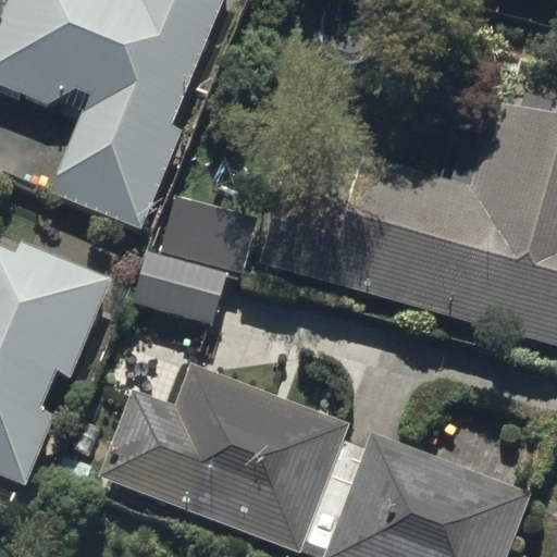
[(9,0),(2,17),(0,15),(0,84),(49,103),(75,88),(90,94),(53,197),(138,233),(182,130),(172,125),(224,0),(9,0)]
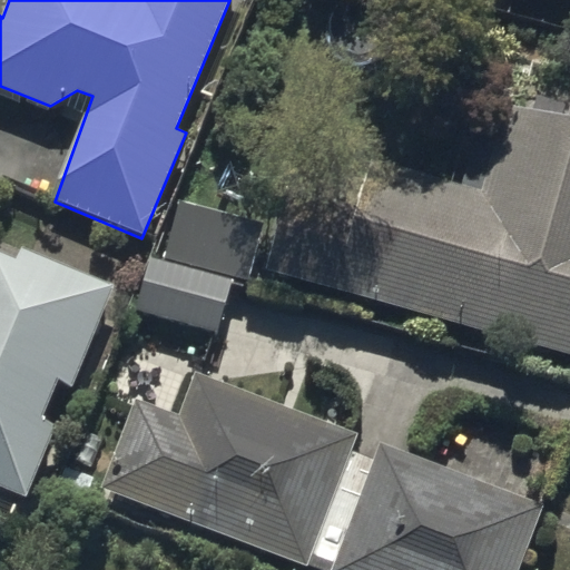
[(300,151),(264,276),(569,364),(569,108),(569,109),(509,91),(477,203),(300,151)]
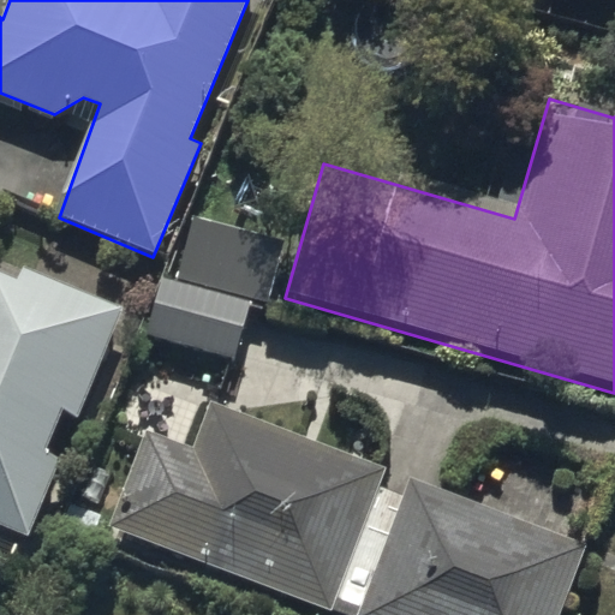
[(19,275),(0,267),(0,525),(29,537),(60,454),(48,451),(65,405),(84,412),(124,304),(23,266),(19,275)]
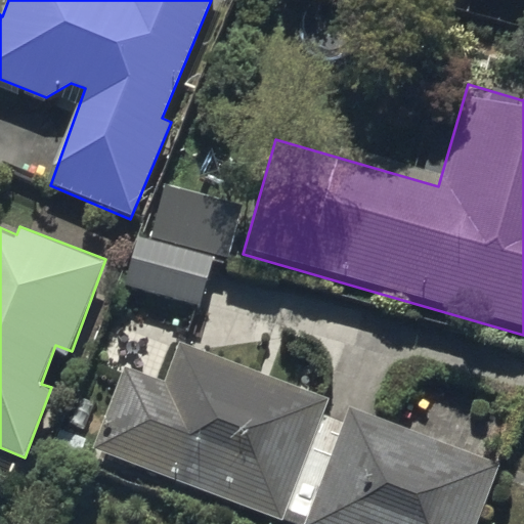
[(213,257),(136,236),(123,288),(200,308),(213,257)]
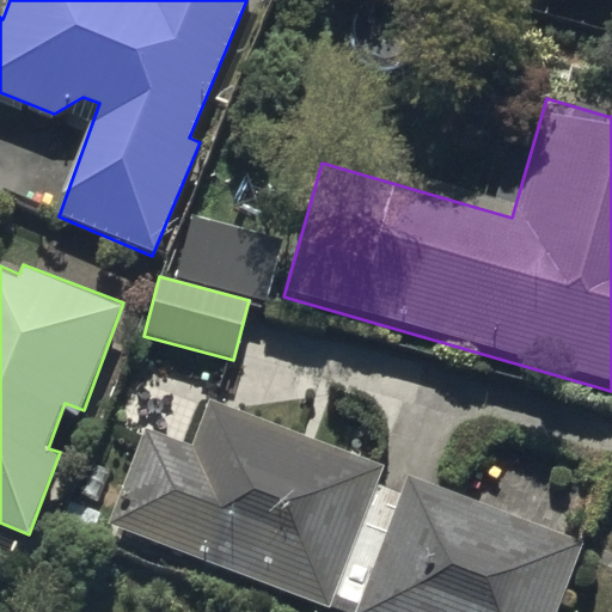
[(378,477),(203,412),(188,456),(140,438),(103,538),(305,611),(554,611),(579,548),(407,483),(399,503),(372,493),(378,477)]
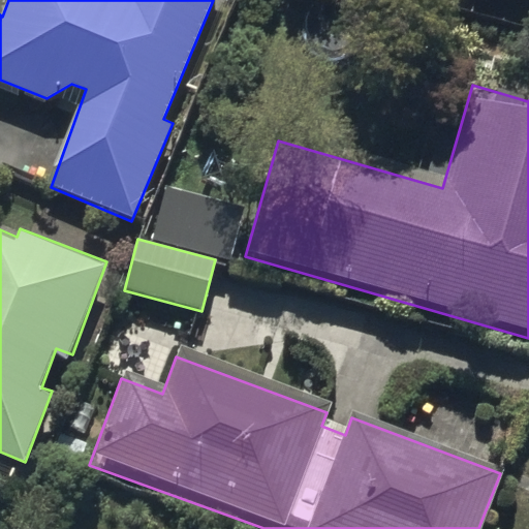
All buildings are outlined.
